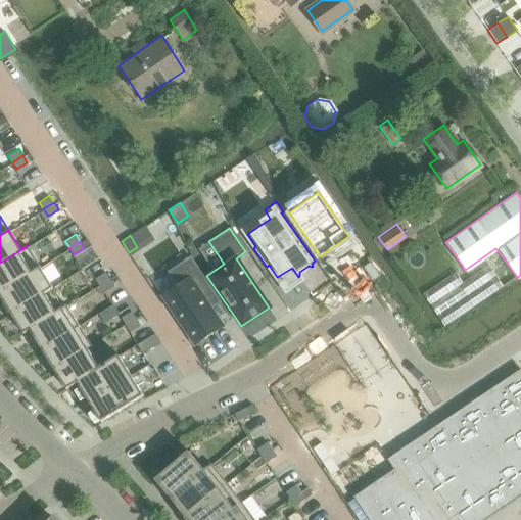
[(27,246),(0,263),(0,290),(39,266),(27,246)]
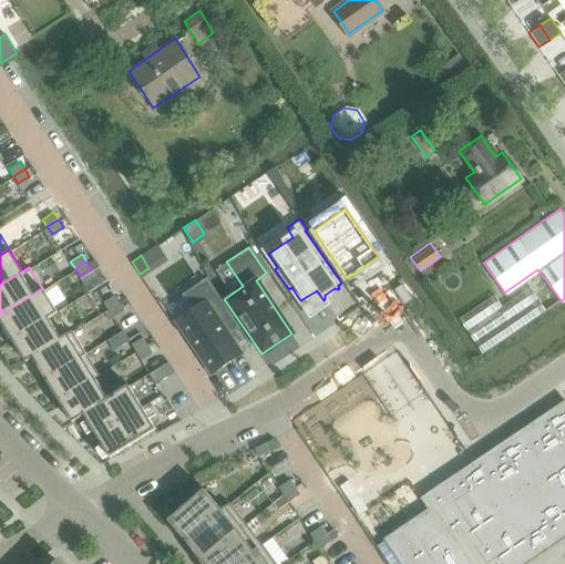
[(189,310),(173,321),(208,375),(238,354),(225,335),(236,327),(203,279),(180,295),(189,310)]
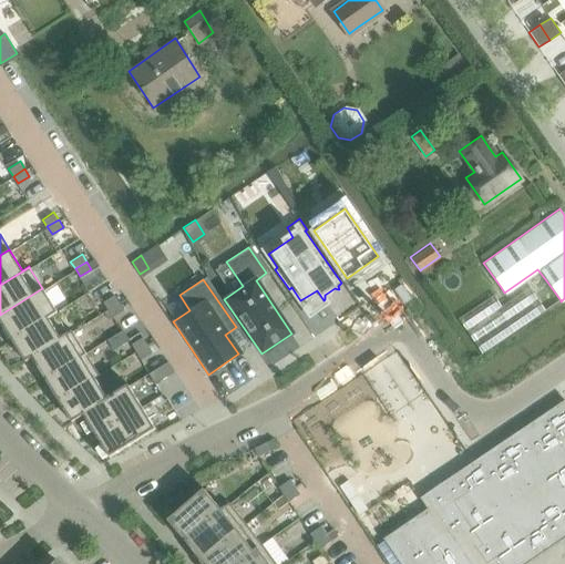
[(42,288),(0,315),(0,320),(3,326),(0,328),(0,330),(6,339),(10,337),(11,338),(55,310),(42,288)]
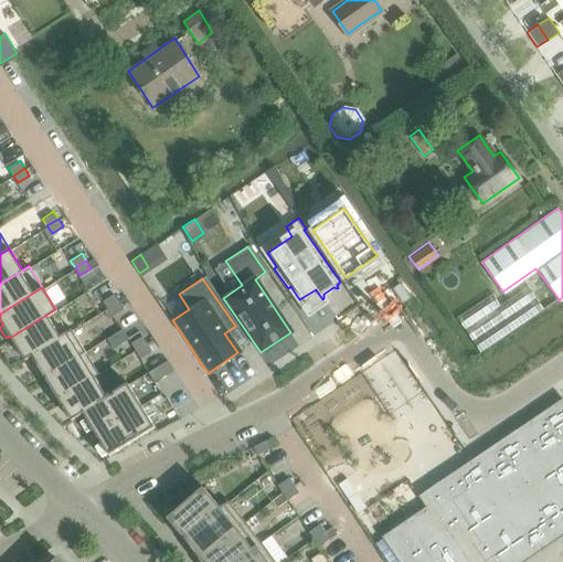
[(114,293),(103,299),(107,307),(118,300),(114,293)]
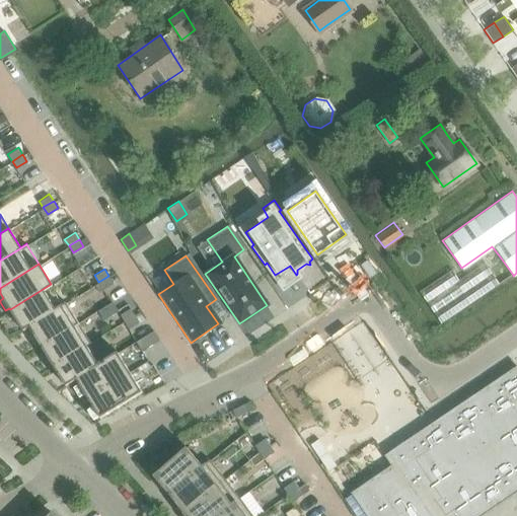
[(108,276),(98,282),(102,289),(113,282),(108,276)]
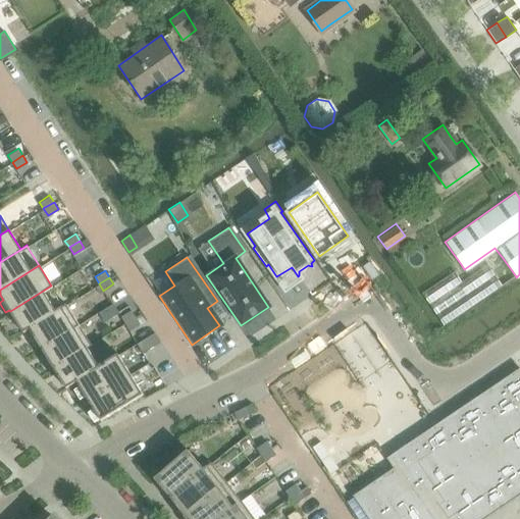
[(51,286),(10,311),(22,330),(65,304),(65,303),(63,304),(51,286)]
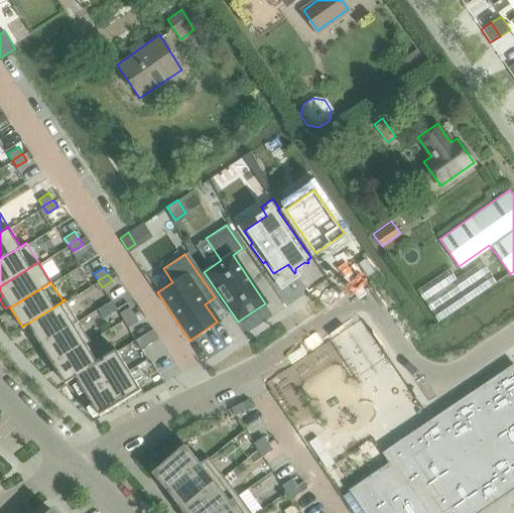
[(65,300),(22,327),(22,328),(28,325),(40,343),(77,319),(65,300)]
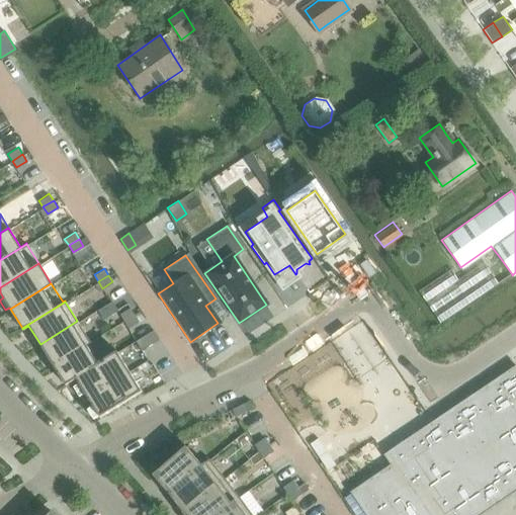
[(130,307),(119,313),(123,320),(135,313),(130,307)]
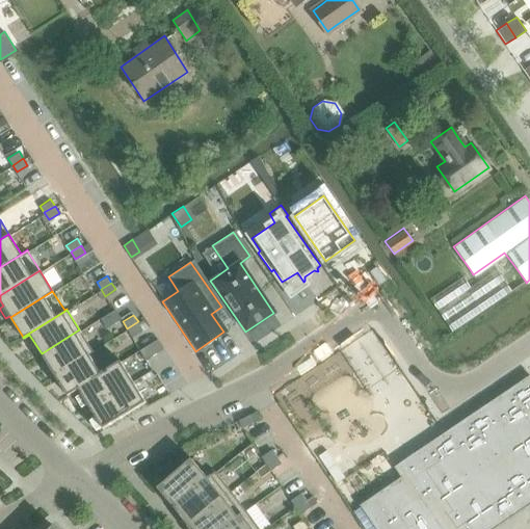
[(138,321),(127,328),(132,336),(142,328),(138,321)]
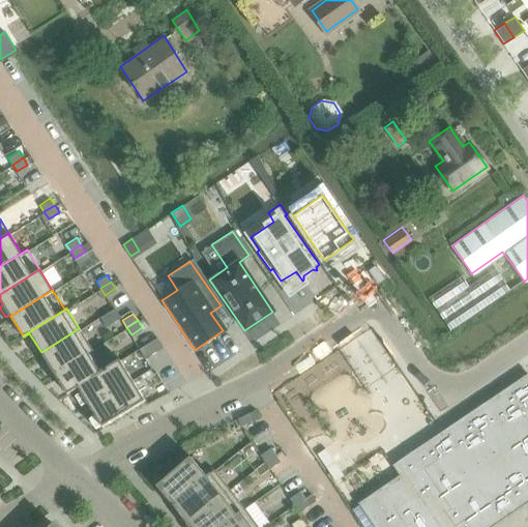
[(79,328),(41,352),(54,373),(91,349),(79,328)]
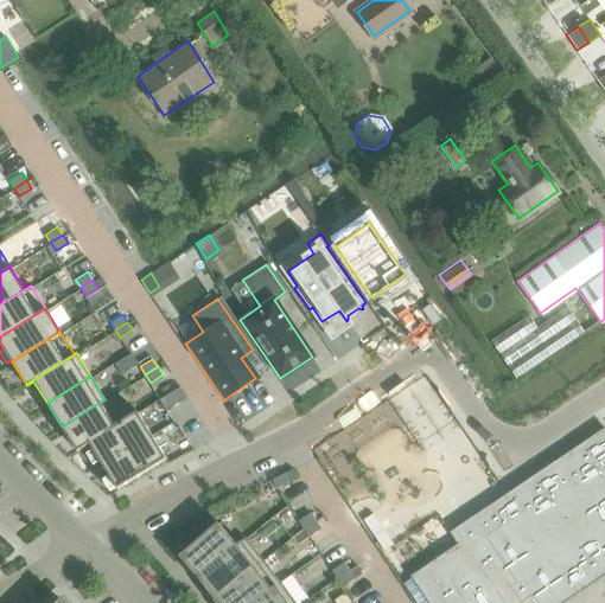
[(180,385),(159,397),(165,406),(185,393),(180,385)]
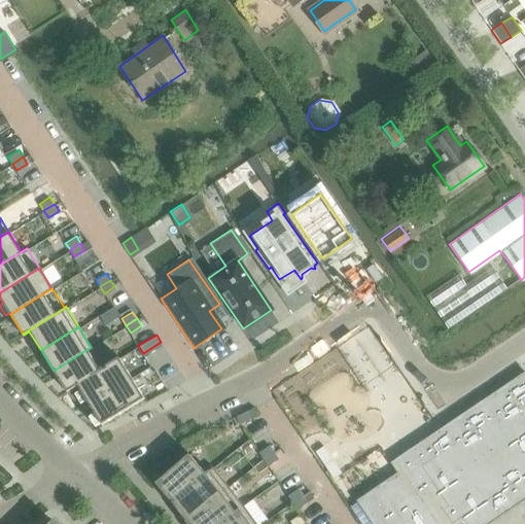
[(91,347),(54,371),(66,390),(119,357),(118,356),(103,365),(91,347)]
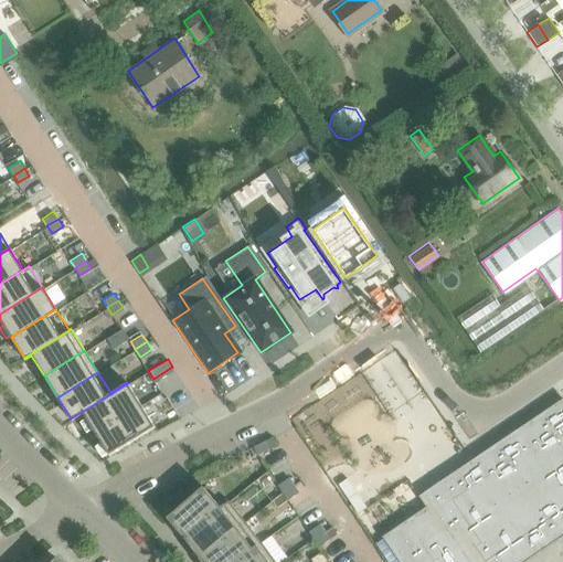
[(128,383),(71,419),(71,420),(83,412),(108,454),(155,425),(128,383)]
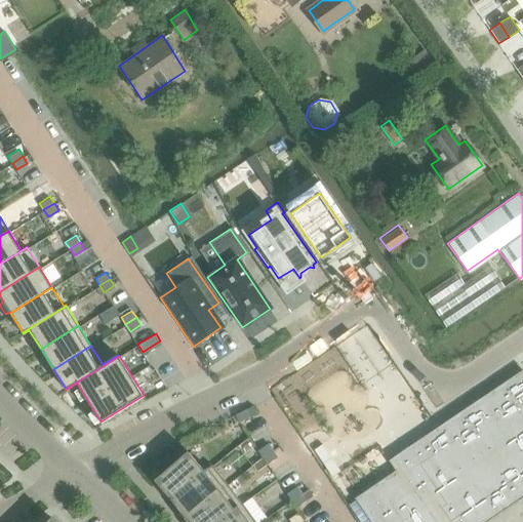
[(395,469),(354,497),(370,521),(484,521),(522,495),(522,370),(522,369),(441,424),(389,458),(388,459),(395,469)]
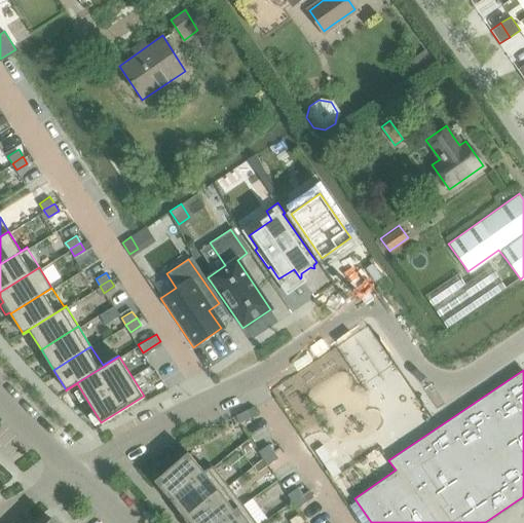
[(246,409),(235,414),(238,421),(250,416),(247,409),(246,409)]
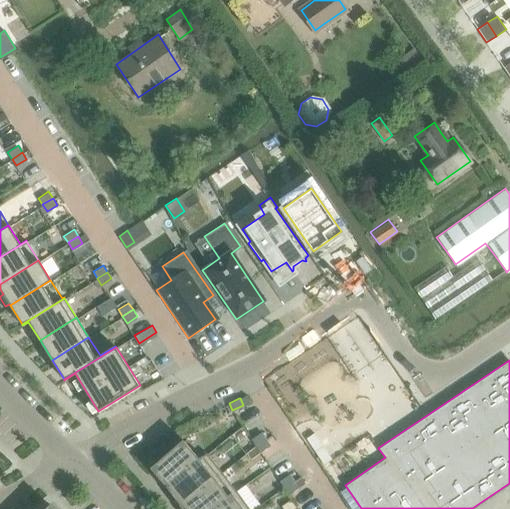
[(261,431),(251,438),(255,445),(265,438),(261,431)]
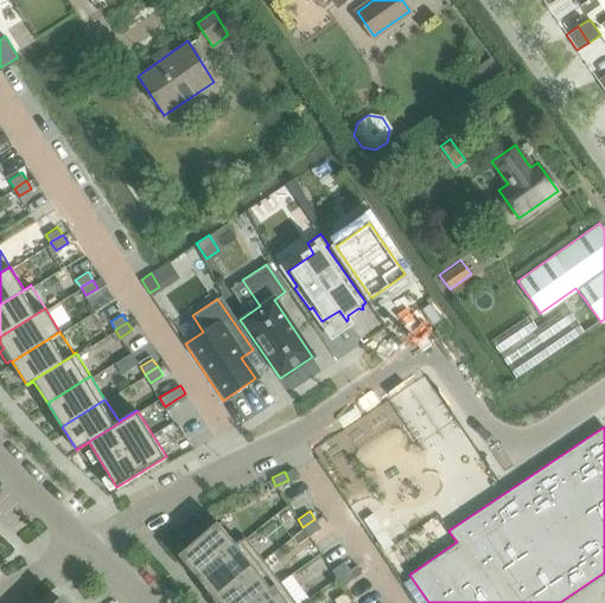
[(371,512),(362,518),(383,549),(383,550),(393,543),(371,512)]
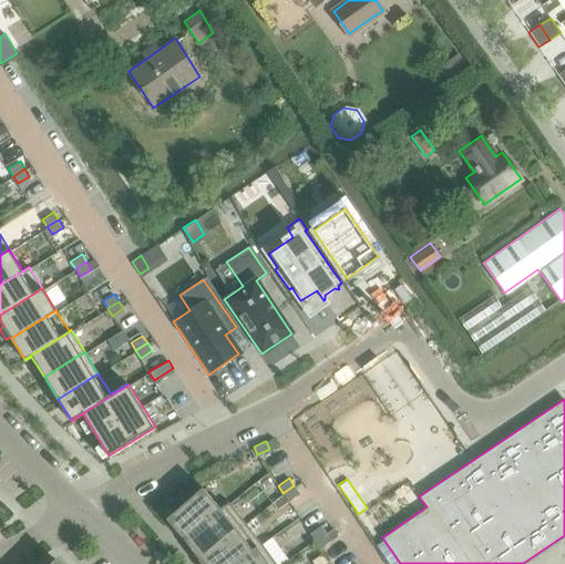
[(294,485),(283,493),(288,500),(299,493),(294,485)]
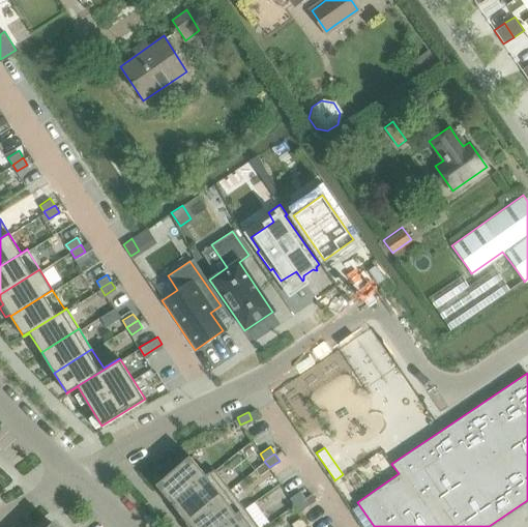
[(164,477),(155,485),(167,498),(171,504),(213,469),(213,468),(205,474),(199,467),(189,456),(173,469),(171,466),(162,475),(164,477)]
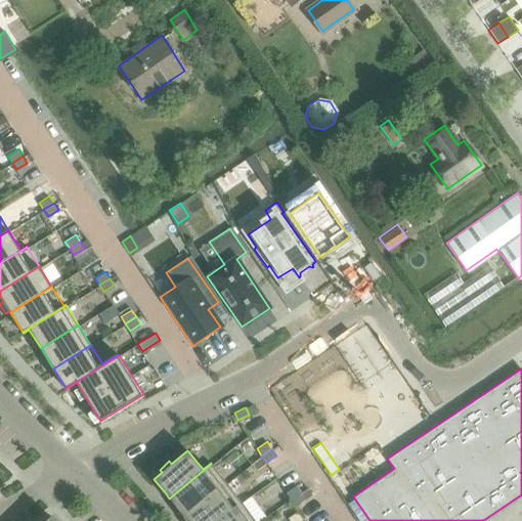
[(211,464),(169,498),(184,516),(226,483),(211,464)]
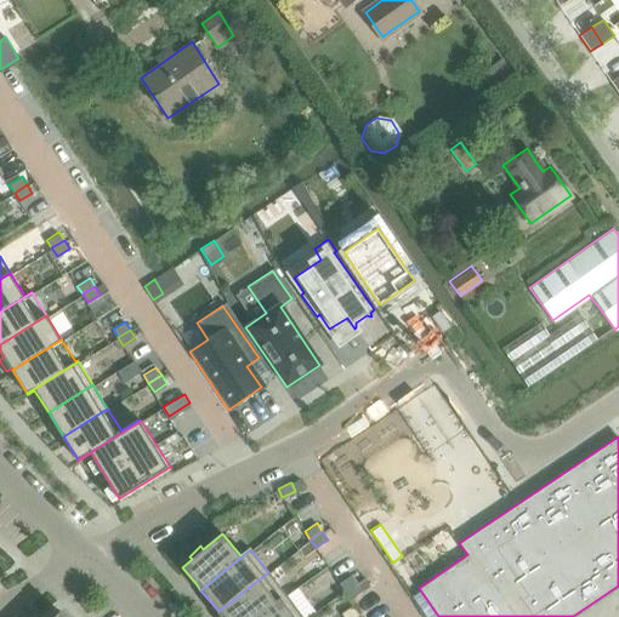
[(268,572),(219,611),(222,616),(256,616),(285,595),(268,572)]
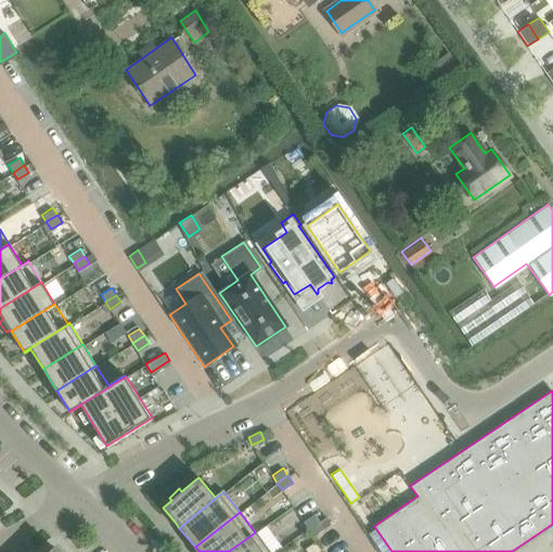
[(313,513),(303,521),(307,527),(318,521),(313,513)]
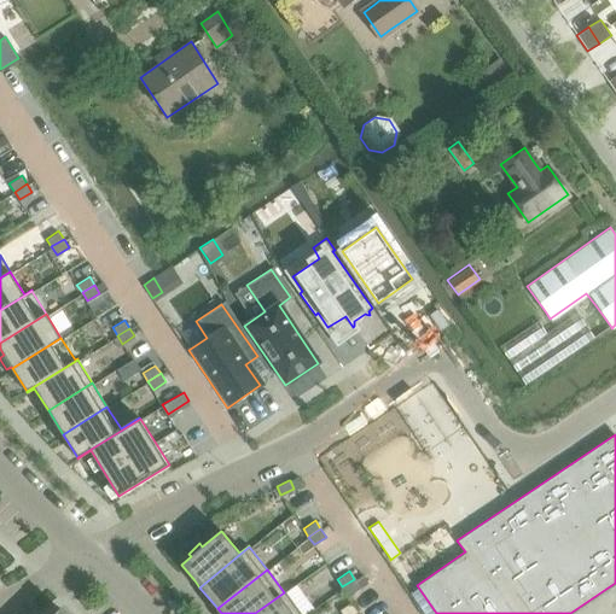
[(354,579),(342,586),(348,595),(359,586),(354,579)]
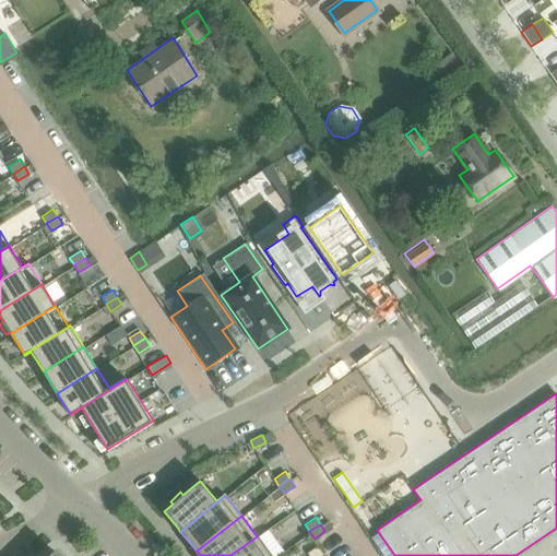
[(257,536),(230,555),(274,555),(283,551),(267,530),(257,536)]
